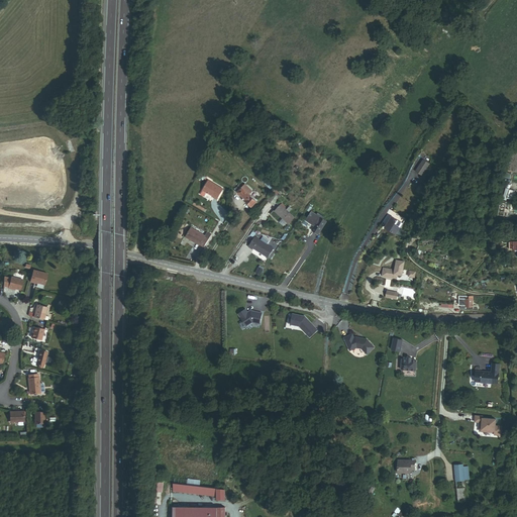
[(423,177),(430,165),(423,161),(416,173),(423,177)]
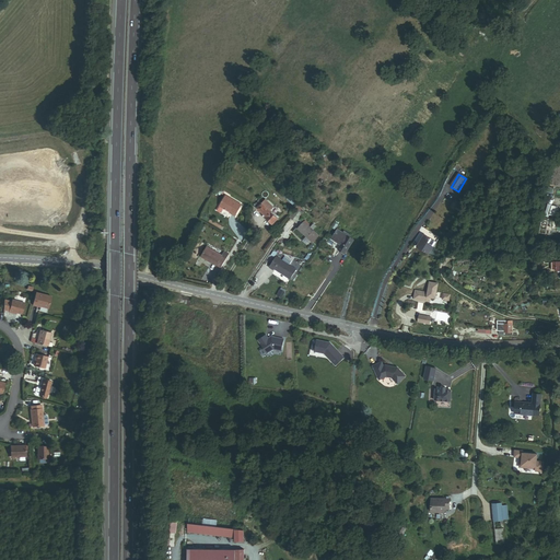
[(241,202),(224,193),(219,203),(231,211),(234,213),(241,202)]
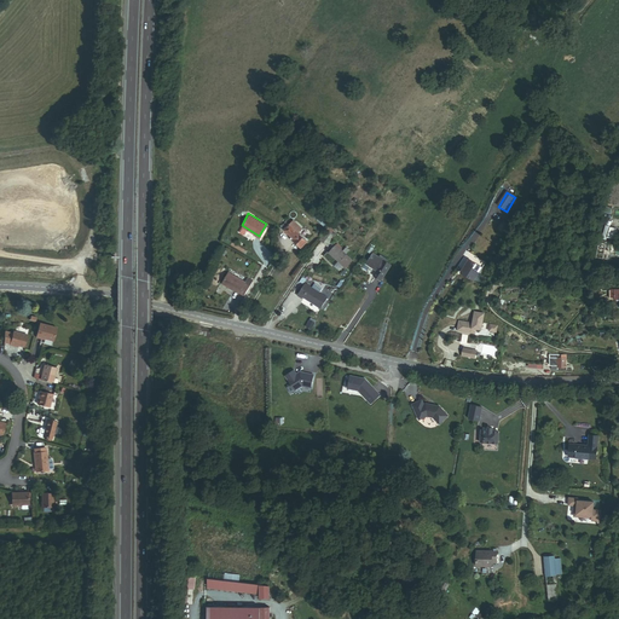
[(298,226),(290,220),(288,223),(283,227),(293,236),(293,237),(301,244),(306,237),(295,229),(298,226)]
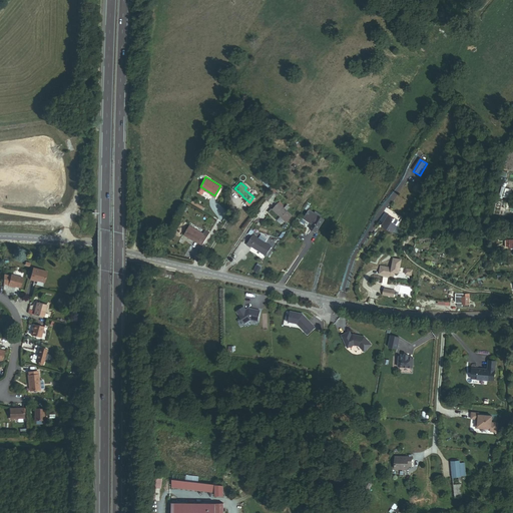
[(289,201),(285,204),(280,199),(274,205),(288,218),(297,209),(289,201)]
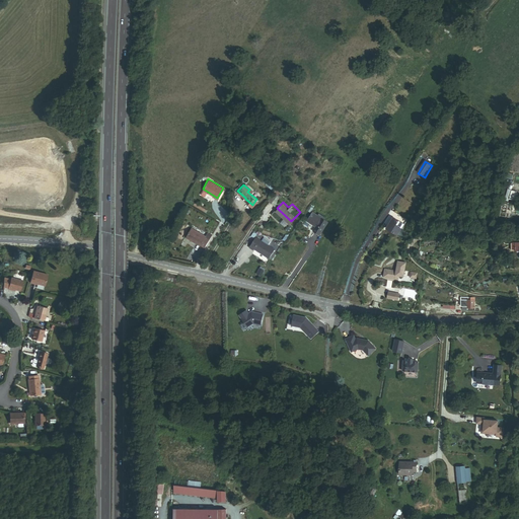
[(327,221),(312,211),(306,221),(315,226),(312,231),(318,235),(327,221)]
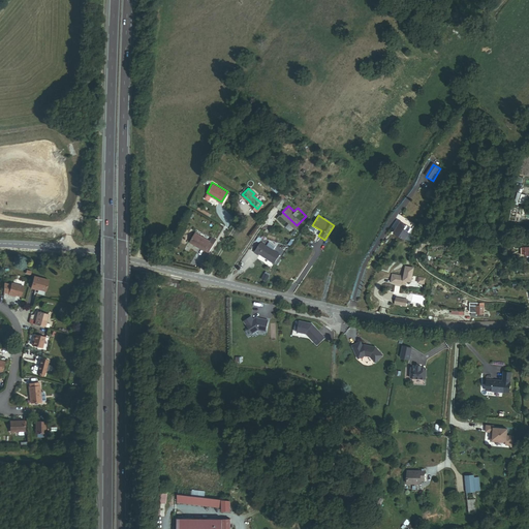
[(396,232),(407,240),(411,232),(405,229),(408,225),(402,222),(396,232)]
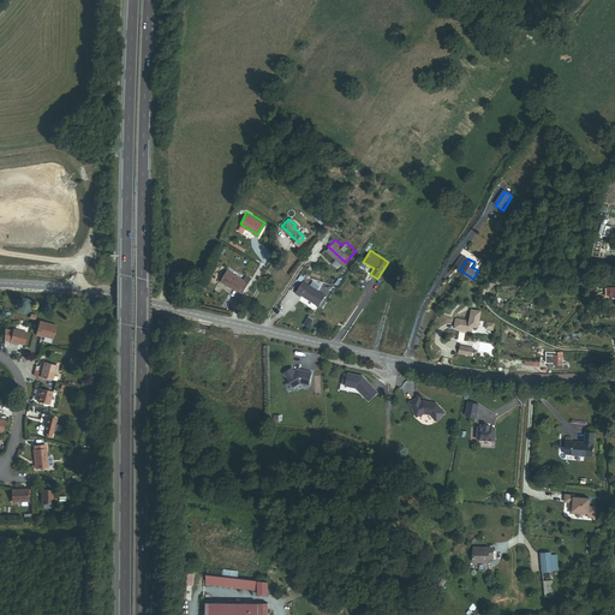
[(244,281),(230,273),(224,282),(238,291),(239,290),(244,293),(252,279),(248,275),(244,281)]
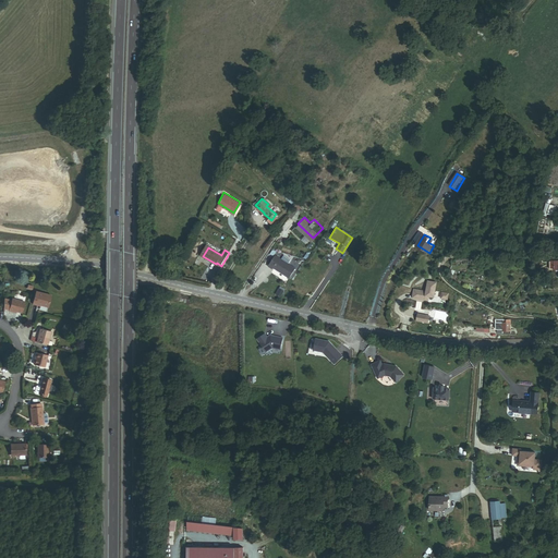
[(296,267),(277,254),(268,266),(274,269),(275,267),(289,277),(296,267)]
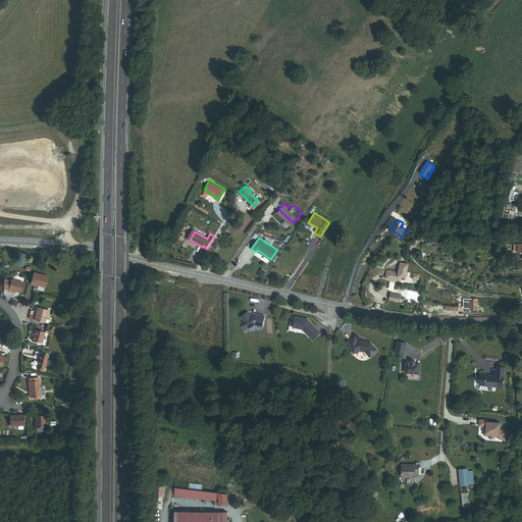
[(406,277),(408,264),(400,262),(399,272),(387,270),(386,275),(394,276),(394,279),(401,280),(402,276),(406,277)]
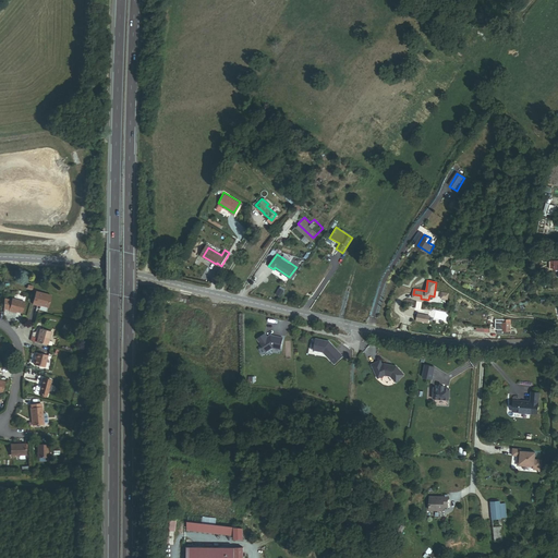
[(48,307),(51,295),(37,292),(34,304),(37,305),(38,305),(48,307)]
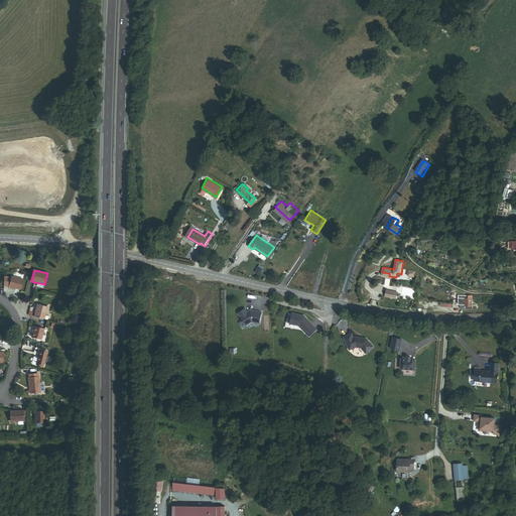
[(20,289),(23,279),(11,276),(8,288),(13,289),(13,287),(15,288),(20,289)]
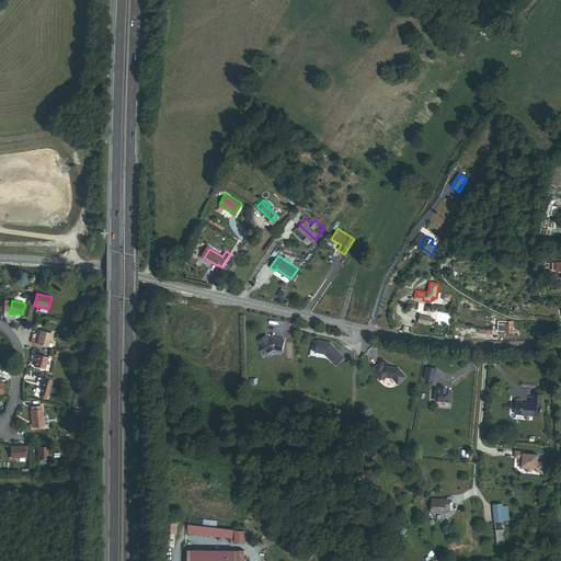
[(515,335),(515,321),(499,321),(499,324),(499,331),(501,331),(501,335),(515,335)]
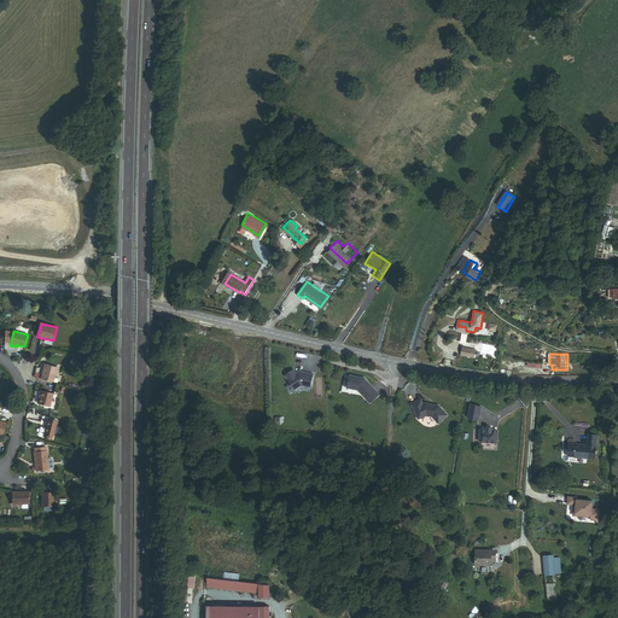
[(54,378),(57,367),(45,365),(42,374),(41,379),(53,383),(54,378)]
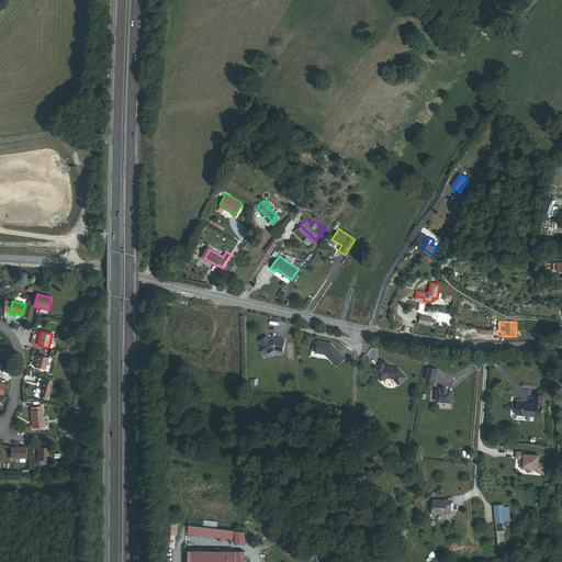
[(273,344),(270,339),(262,345),(271,358),(278,353),(285,355),(288,344),(277,340),(273,344)]
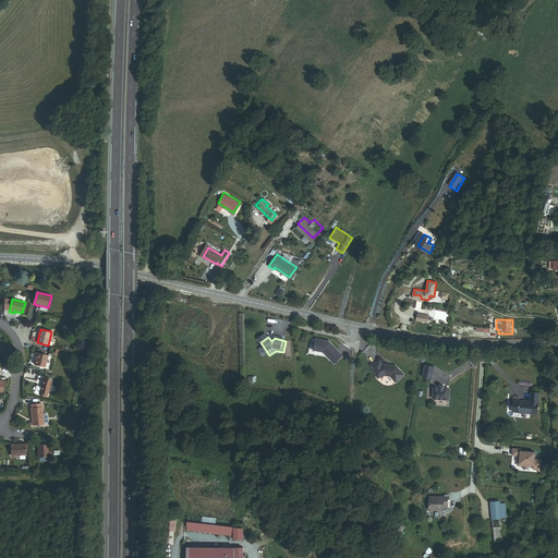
[(343,356),(330,342),(327,341),(316,339),(314,350),(324,352),(335,364),(343,356)]
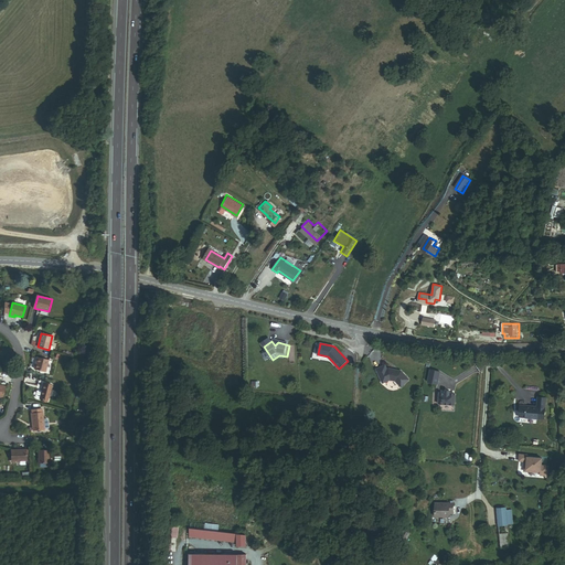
[(45,372),(49,360),(38,356),(34,369),(45,372)]
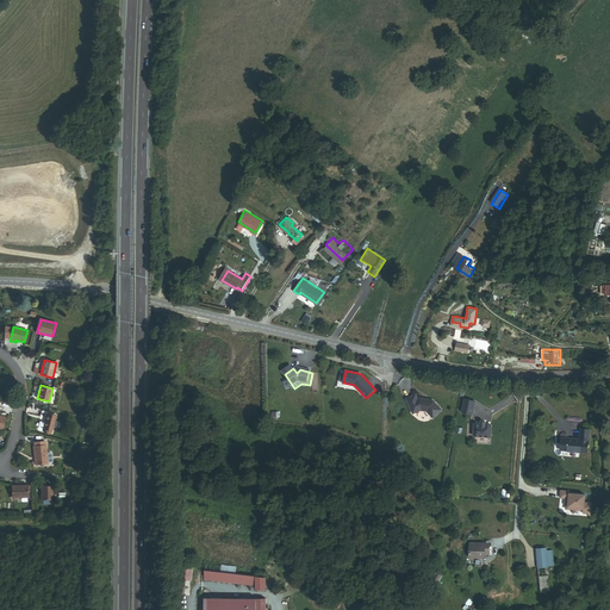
[(442,408),(433,399),(419,396),(418,397),(416,392),(406,397),(412,412),(421,409),(427,410),(433,416),(442,408)]
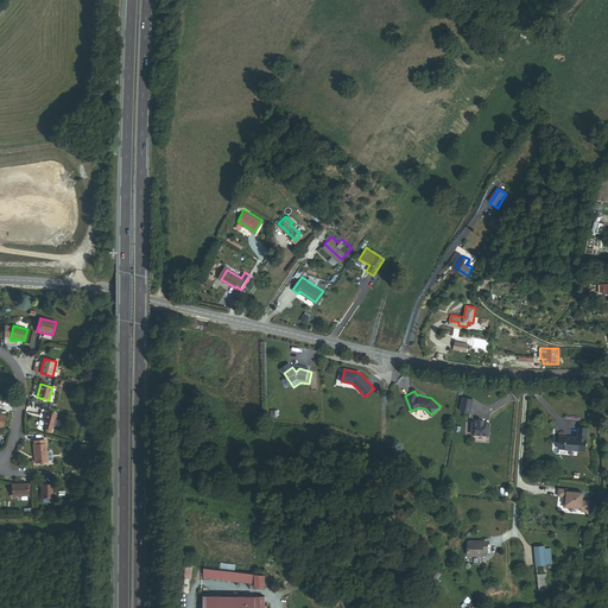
[(50,432),(55,416),(46,413),(44,422),(42,431),(50,432)]
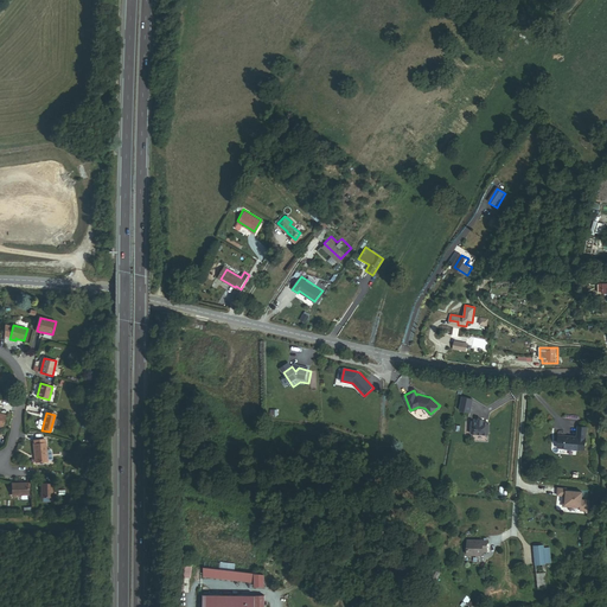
[(478,421),(472,421),(471,433),(489,434),(489,422),(483,422),(478,421)]
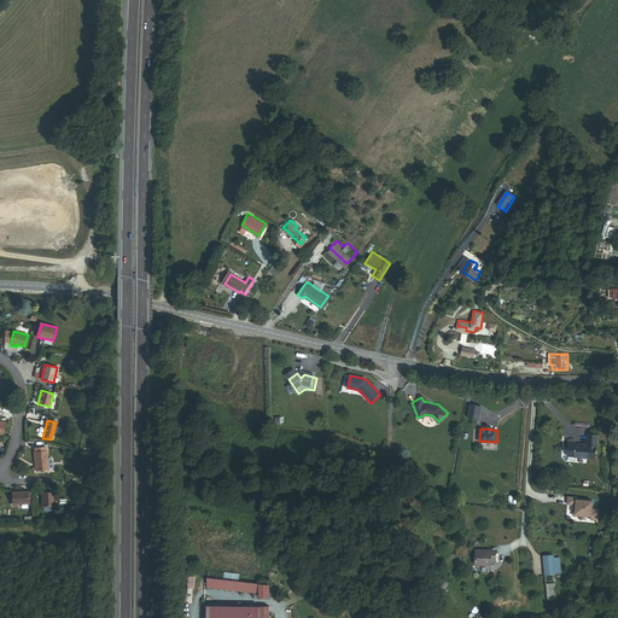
[(567,456),(595,458),(596,435),(588,435),(587,444),(587,445),(576,445),(576,444),(569,444),(567,456)]
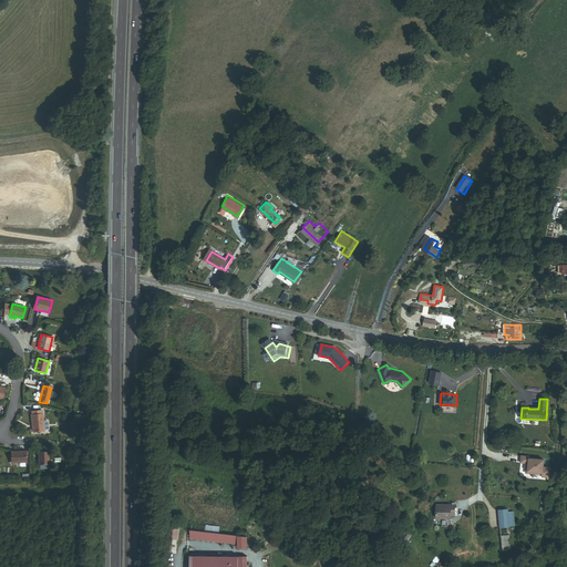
[(44,432),(42,414),(41,415),(35,415),(31,416),(30,416),(32,434),(44,432)]
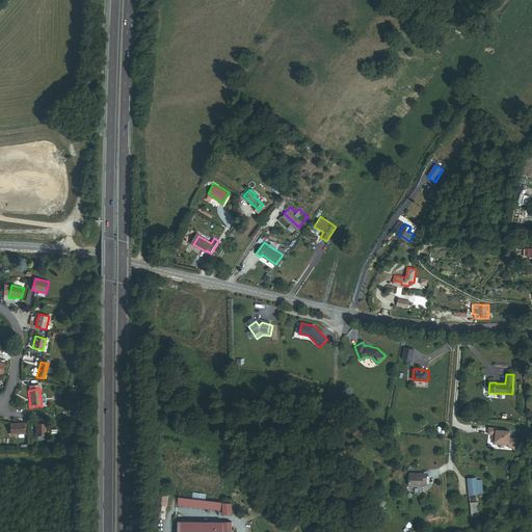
[(25,434),(25,424),(11,424),(11,435),(25,434)]
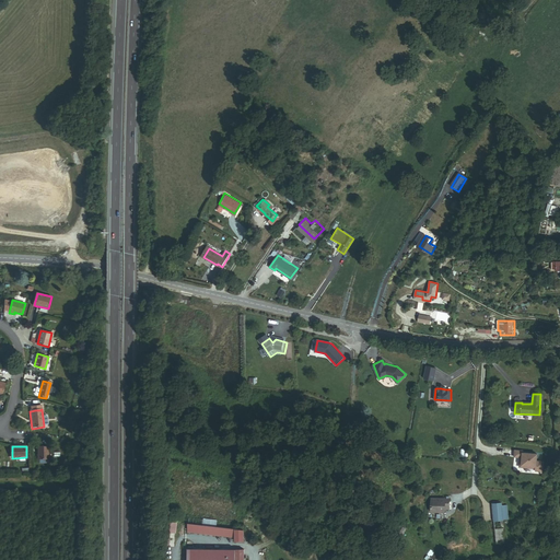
[(48,459),(48,446),(38,446),(38,455),(39,455),(38,458),(48,459)]
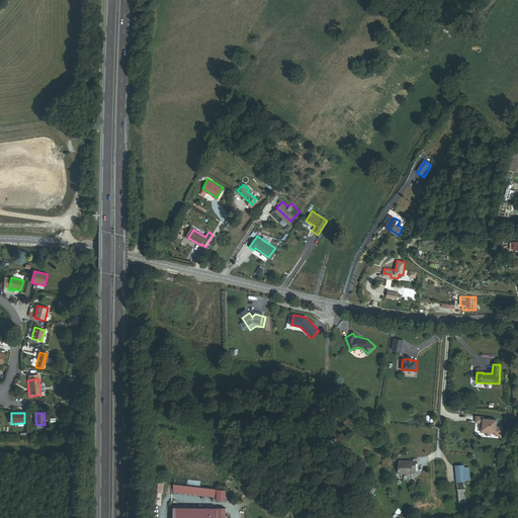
[(414,472),(417,472),(417,463),(401,463),(401,477),(414,476),(414,472)]
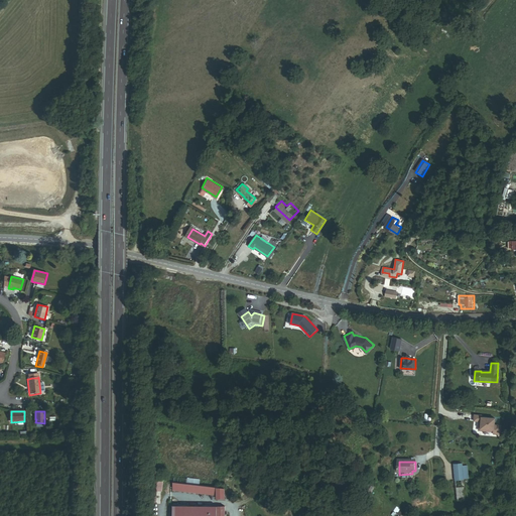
[(461,462),(453,463),(455,479),(463,478),(463,477),(461,464),(461,462)]
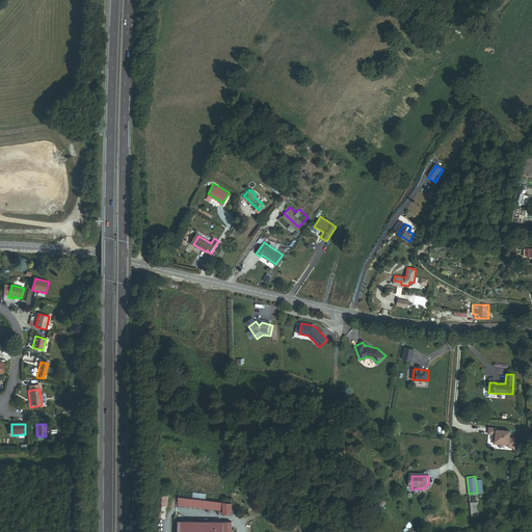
[(168,506),(168,497),(158,496),(158,506),(168,506)]
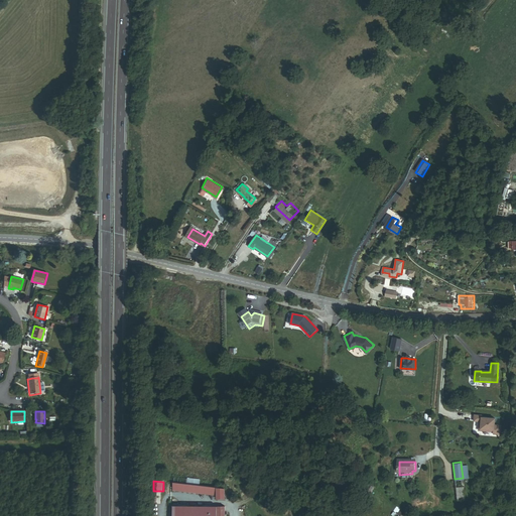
[(465,500),(465,487),(457,487),(457,500),(465,500)]
